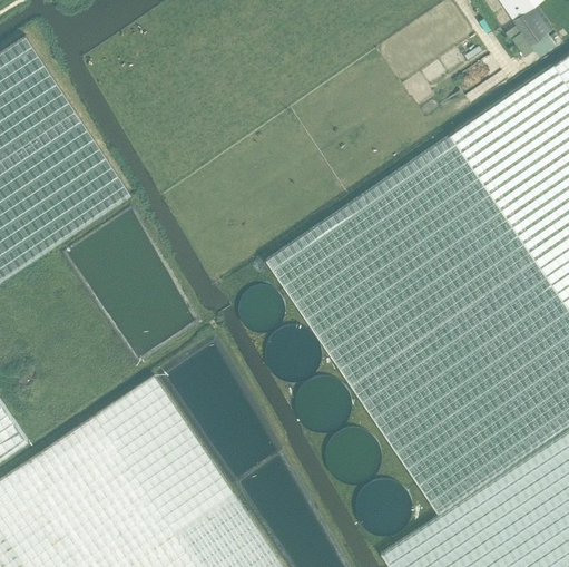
[(553,47),(546,36),(552,31),(535,6),(541,0),(497,0),(520,33),(510,40),(522,58),(532,51),(537,59),(553,47)]
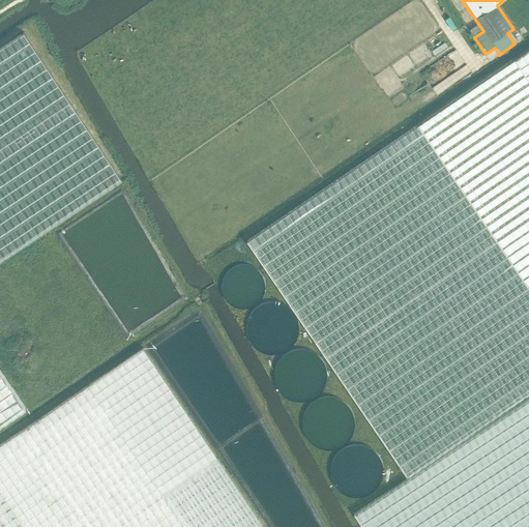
[(0,259),(119,179),(23,34),(0,49),(0,259)]
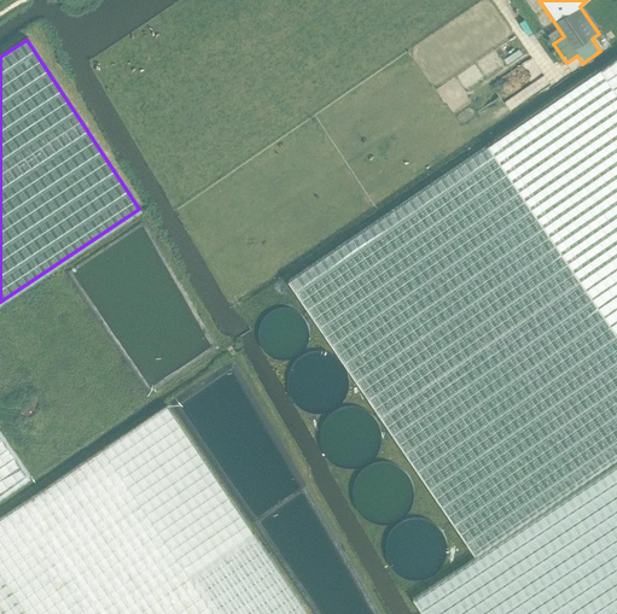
[(616,58),(324,258),(287,282),(473,557),(616,460),(616,58)]
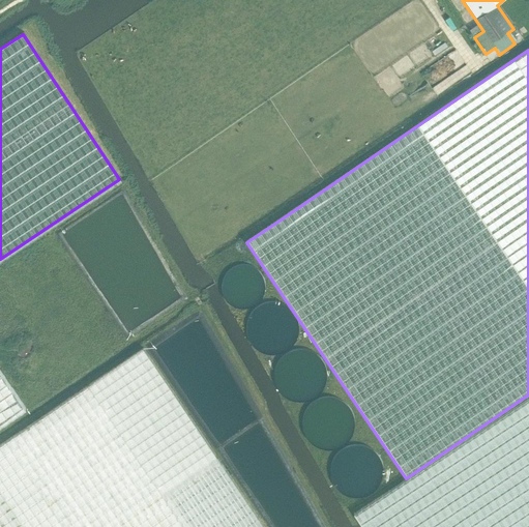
[(261,526),(142,350),(0,446),(0,526),(261,526)]
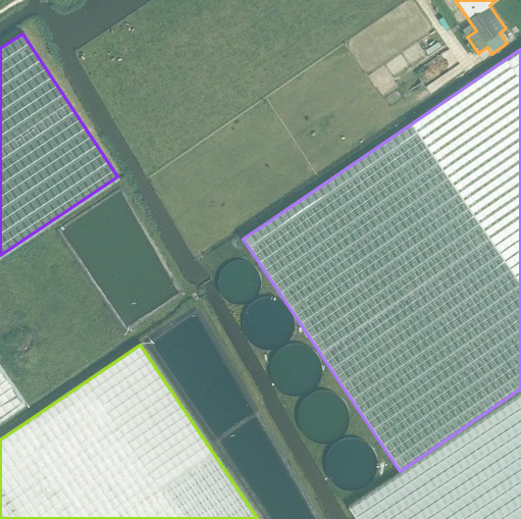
[(0,418),(23,403),(0,368),(0,418)]
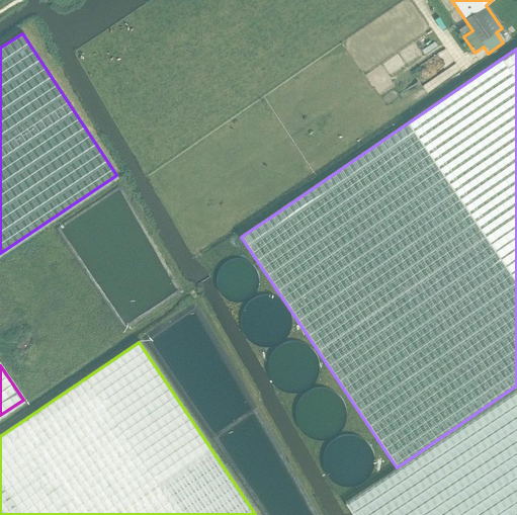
[(516,514),(516,394),(425,457),(348,508),(352,514),(516,514)]
